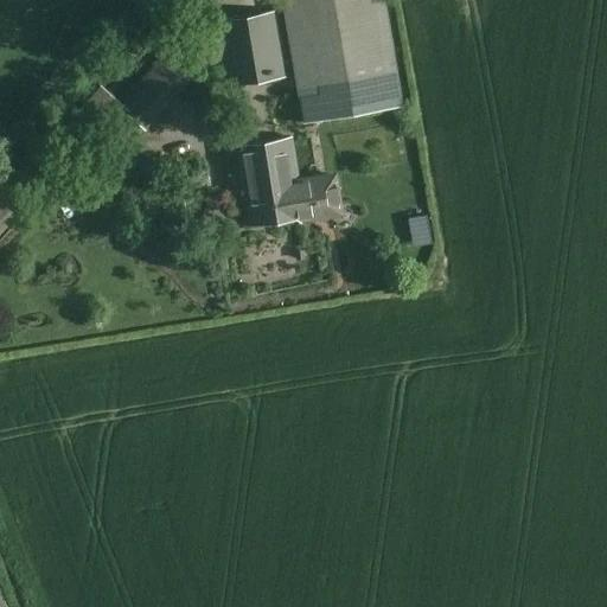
[(282,0),(304,122),(402,106),(383,0),(282,0)]
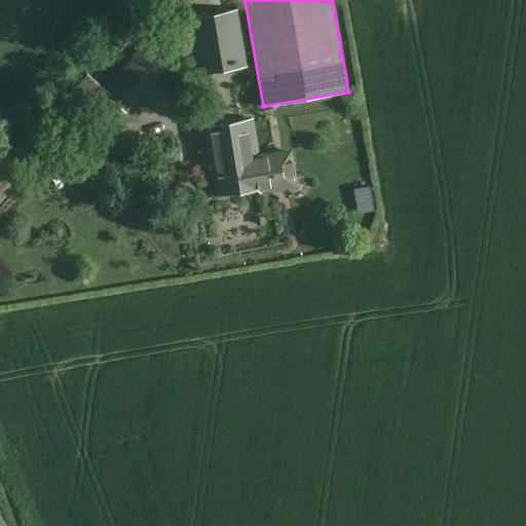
[(238,9),(189,17),(194,48),(198,74),(248,66),(238,9)]
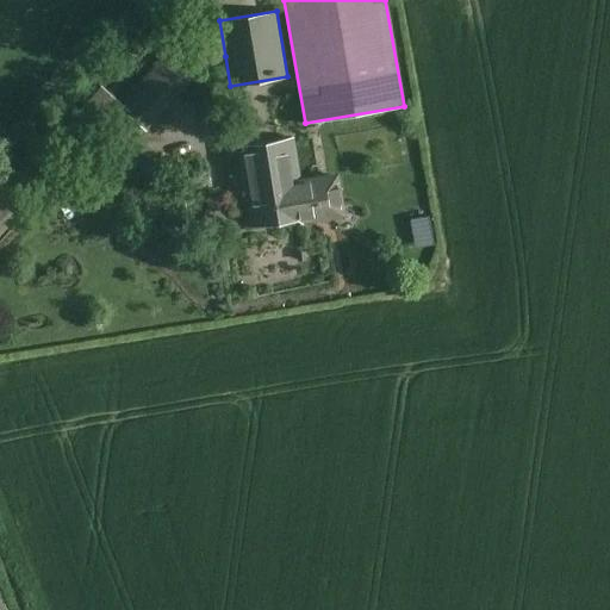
[(195,72),(225,56),(219,20),(170,49),(174,53),(195,72)]
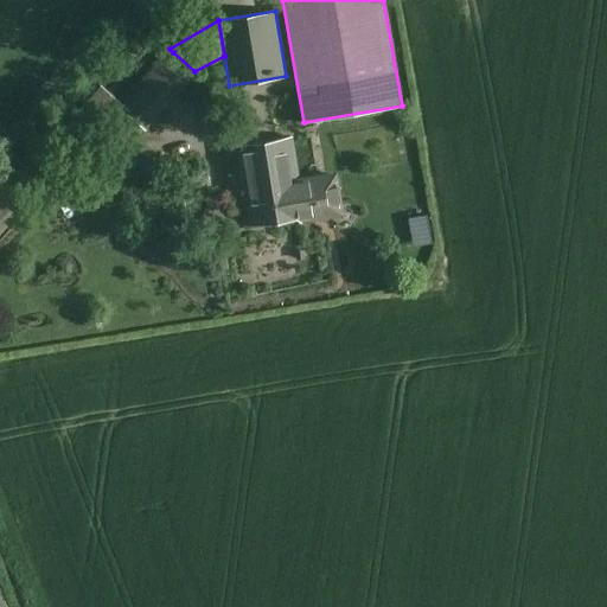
[(173,52),(123,108),(125,108),(123,109),(138,122),(144,128),(195,71),(173,52)]
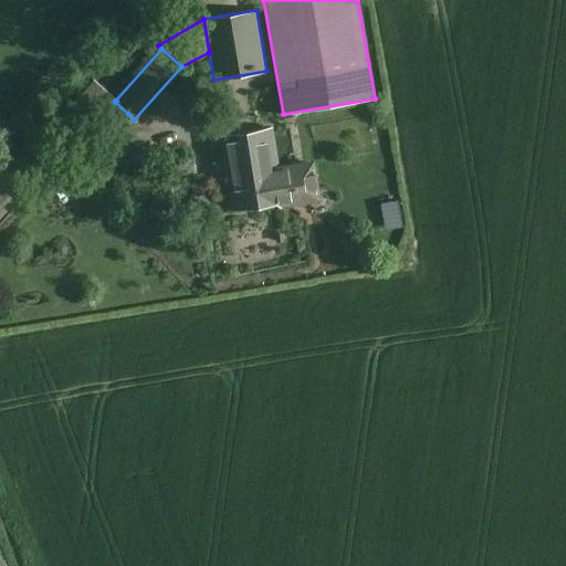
[(128,114),(115,102),(101,118),(114,129),(128,114)]
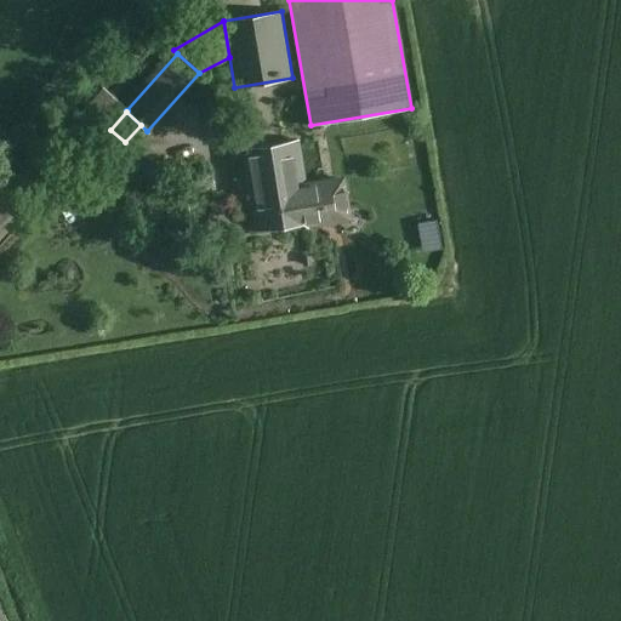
[(295,142),(245,149),(258,231),(308,222),(302,187),(295,142)]
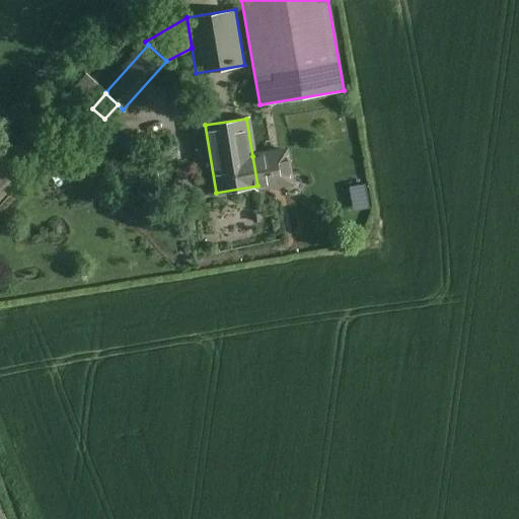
[(177,144),(159,147),(160,156),(179,153),(177,144)]
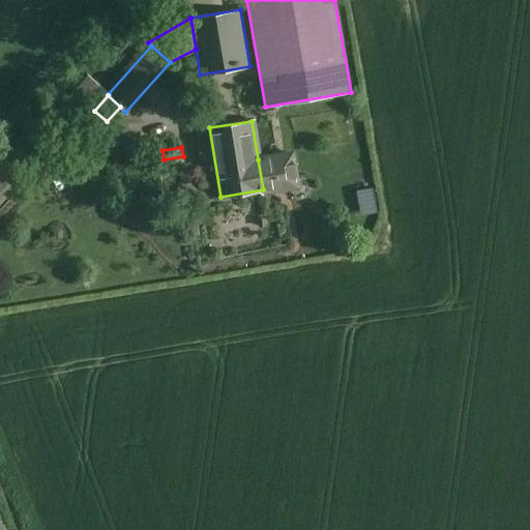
[(292,154),(258,159),(263,189),(273,187),(274,190),(297,186),(292,154)]
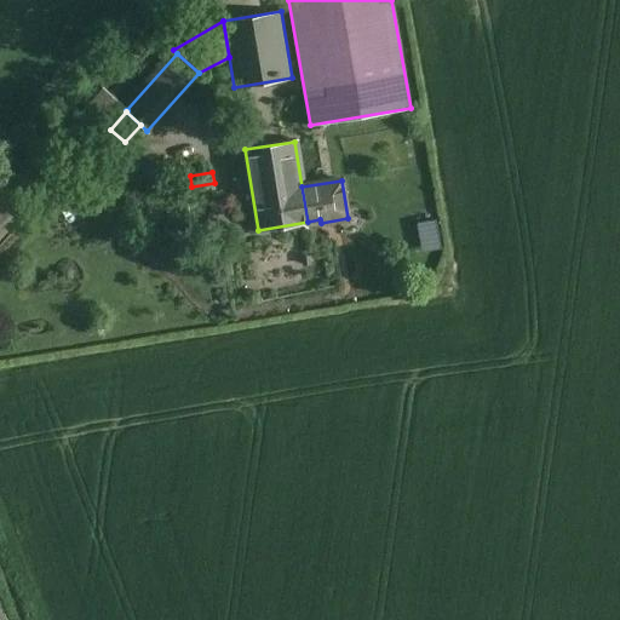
[(422,222),(424,248),(445,247),(443,220),(422,222)]
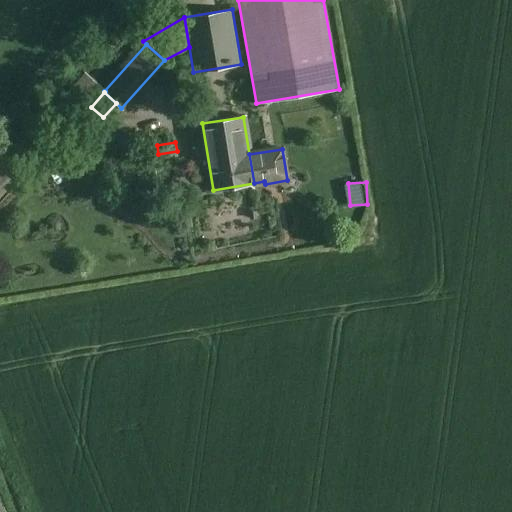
All buildings are outlined.
